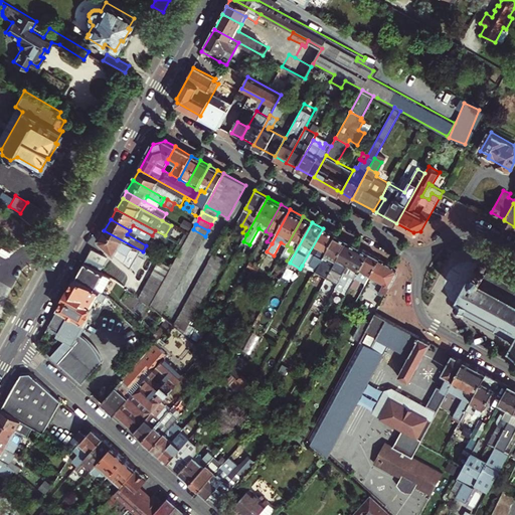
[(169,237),(174,227),(171,225),(165,235),(169,237)]
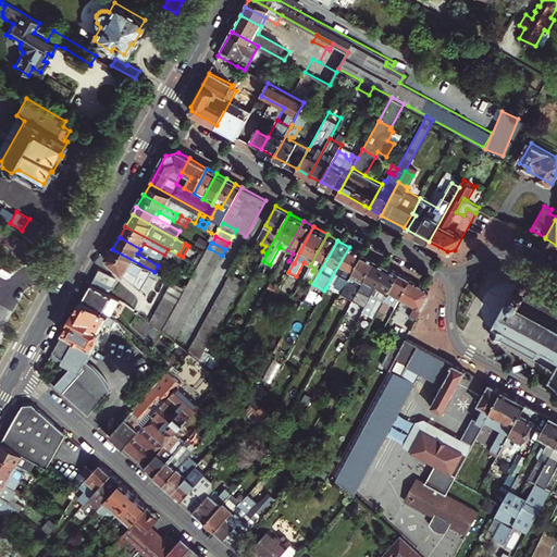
[(364,255),(349,247),(326,287),(333,291),(330,296),(338,301),(364,255)]
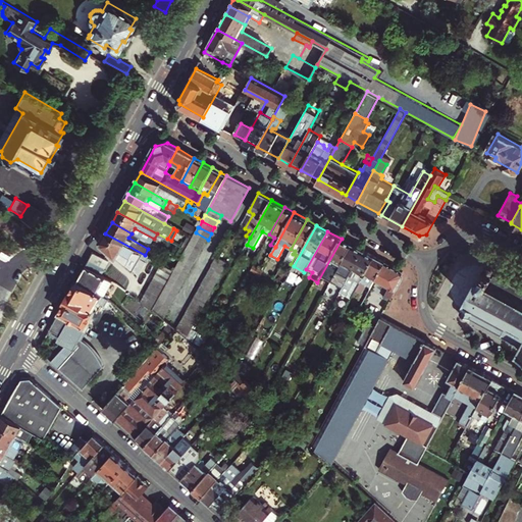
[(204,247),(208,240),(196,232),(193,239),(192,240),(204,247)]
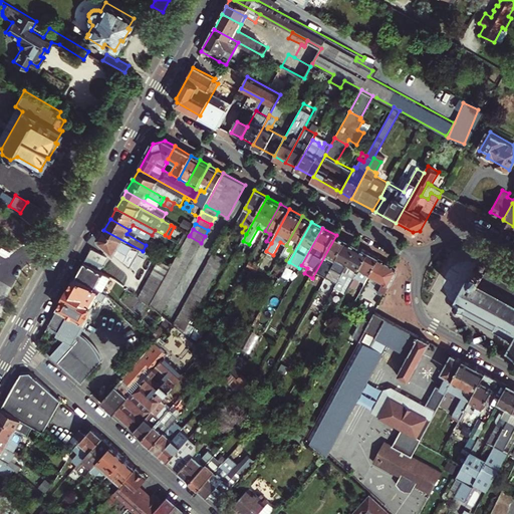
[(103,230),(98,239),(99,243),(136,274),(147,253),(143,251),(103,230)]
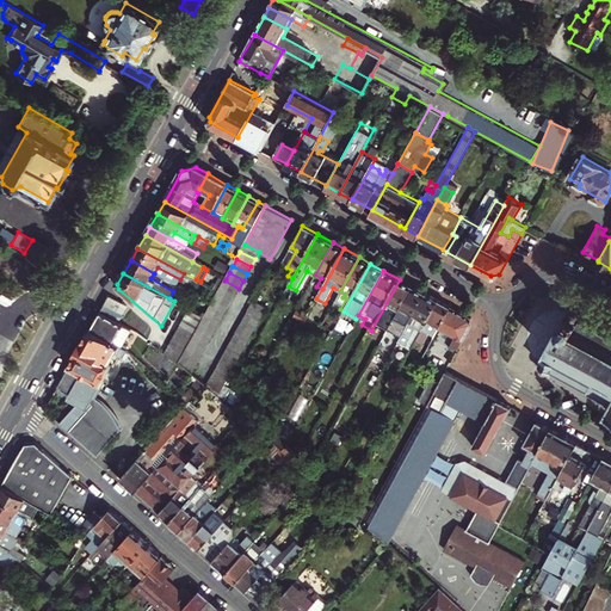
[(226,279),(220,276),(213,289),(218,291),(221,288),(224,281),(226,279)]
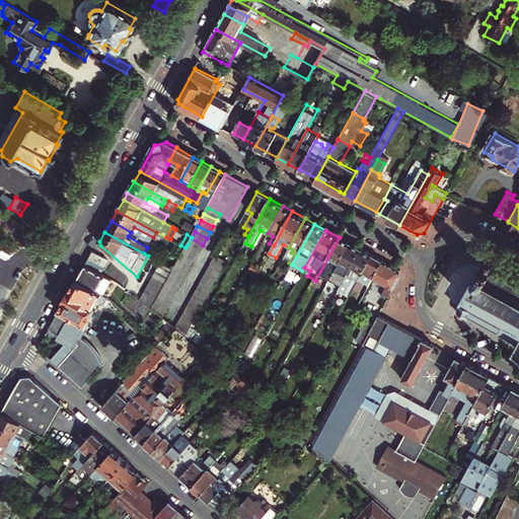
[(351,243),(340,237),(315,281),(312,287),(314,289),(319,280),(323,282),(326,279),(330,281),(351,243)]
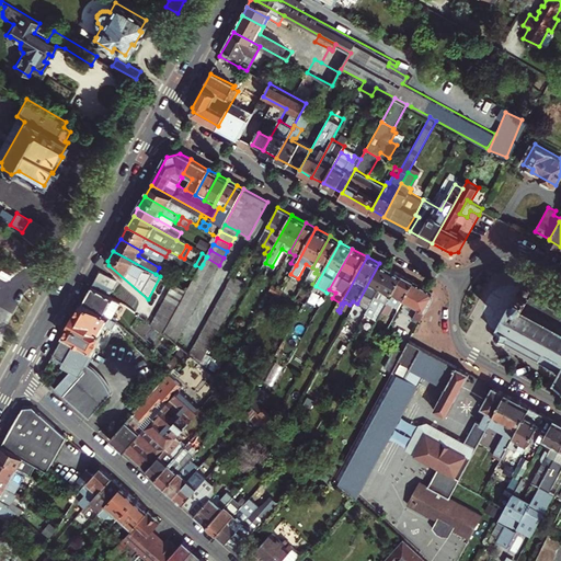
[(203,264),(216,271),(219,265),(206,258),(203,264)]
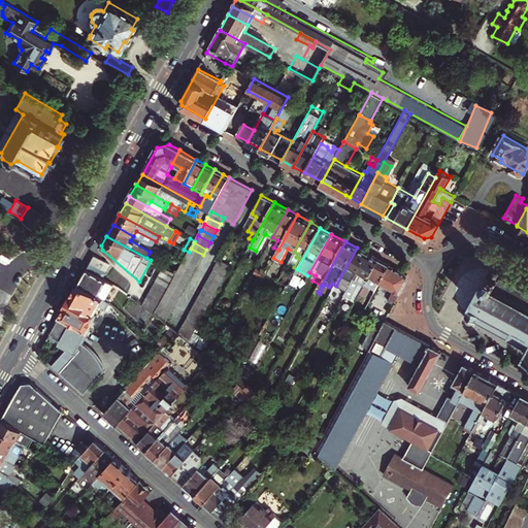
[(353,281),(368,254),(357,248),(336,286),(329,297),(334,300),(338,293),(340,294),(349,278),(353,281)]
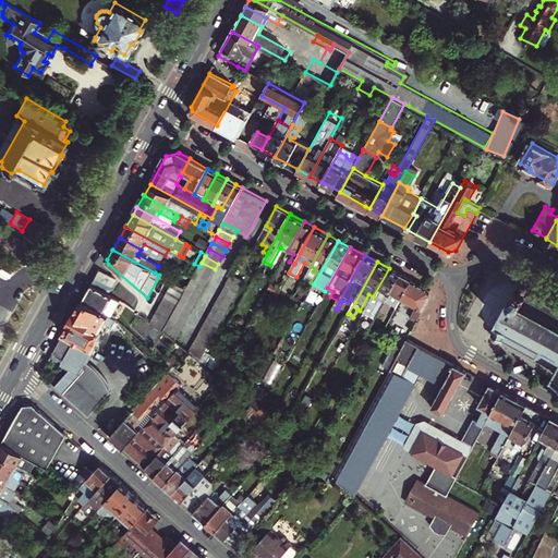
[(199,266),(198,268),(211,276),(215,269),(202,263),(199,266)]
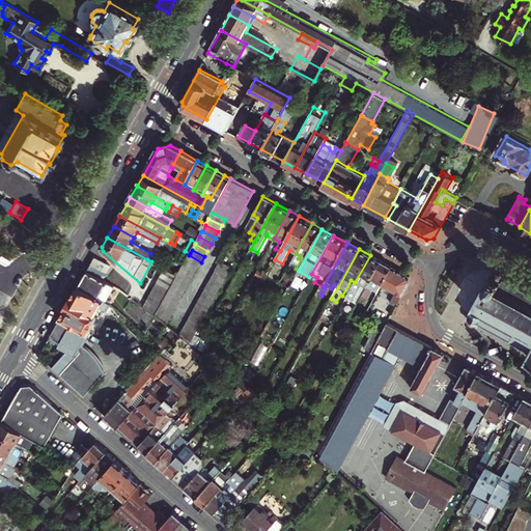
[(184,264),(185,261),(189,255),(190,253),(185,251),(178,261),(184,264)]
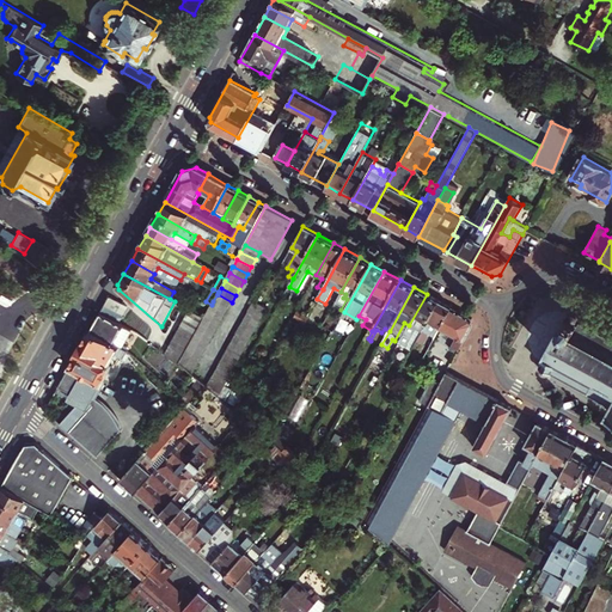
[(232,303),(218,294),(213,301),(228,310),(232,303)]
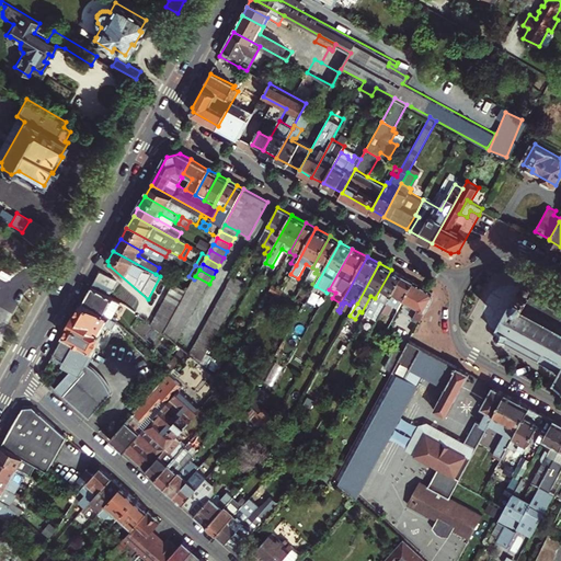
[(403,276),(391,270),(375,298),(363,319),(375,325),(378,321),(403,276)]
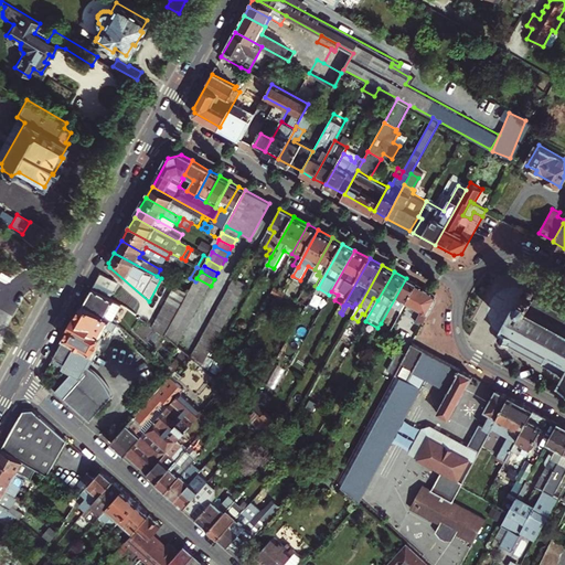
[(564,308),(529,290),(531,283),(526,275),(518,274),(512,277),(513,284),(518,288),(510,304),(498,328),(505,331),(501,337),(501,339),(502,341),(503,342),(505,343),(507,343),(509,343),(513,339),(562,362),(558,368),(564,371),(564,308)]
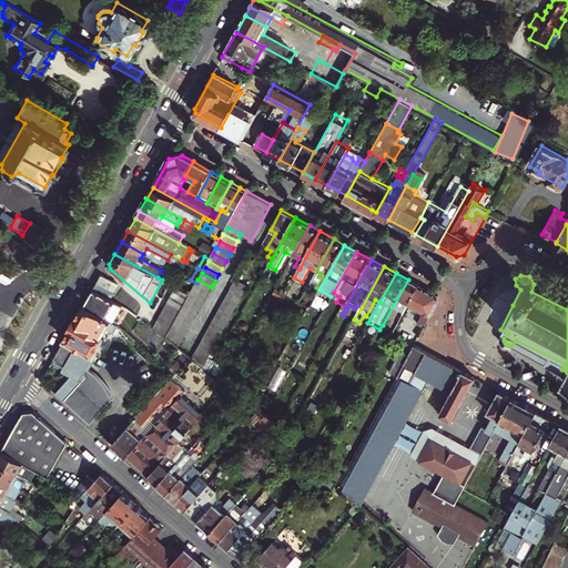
[(98,284),(114,293),(119,285),(102,276),(98,284)]
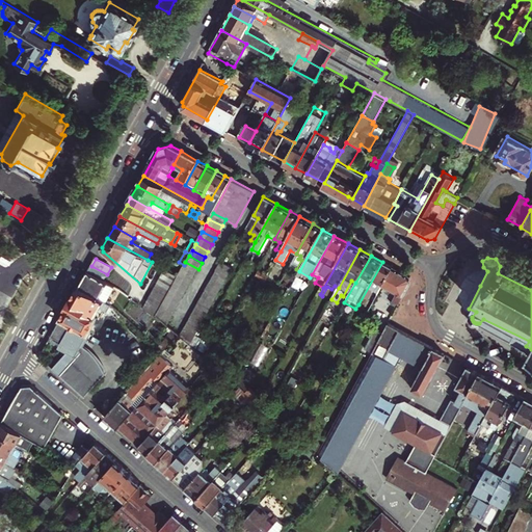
[(194,275),(198,269),(185,262),(184,265),(182,268),(194,275)]
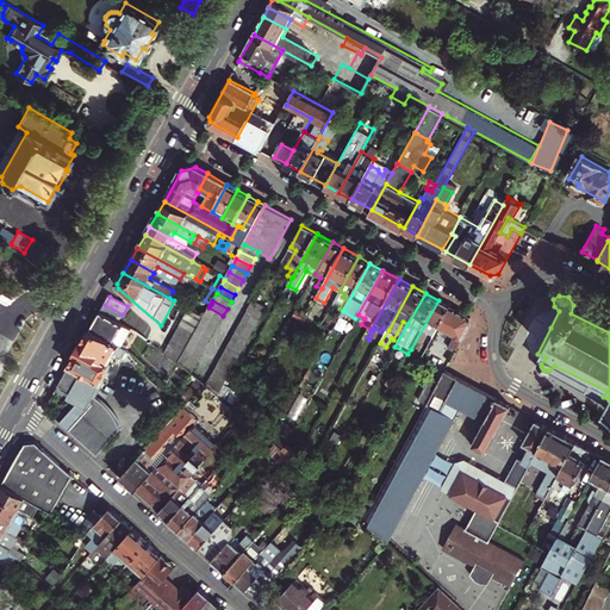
[(450,307),(439,300),(411,349),(416,353),(425,336),(433,340),(450,307)]
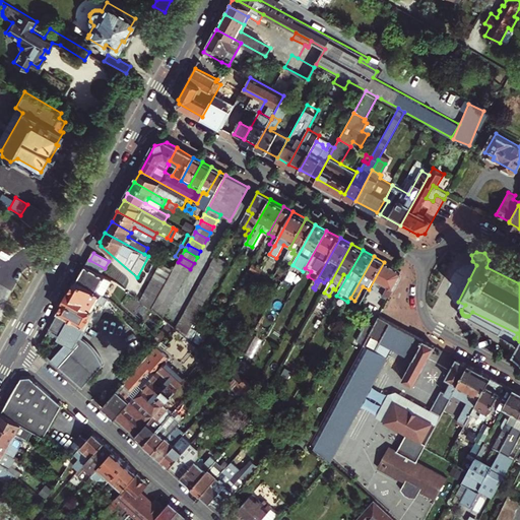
[(212,263),(223,269),(226,263),(215,257),(212,263)]
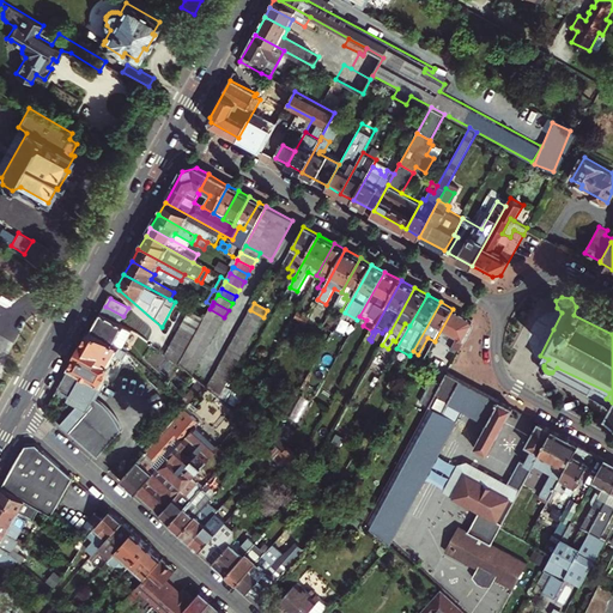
[(119,325),(123,316),(105,307),(101,314),(119,325)]
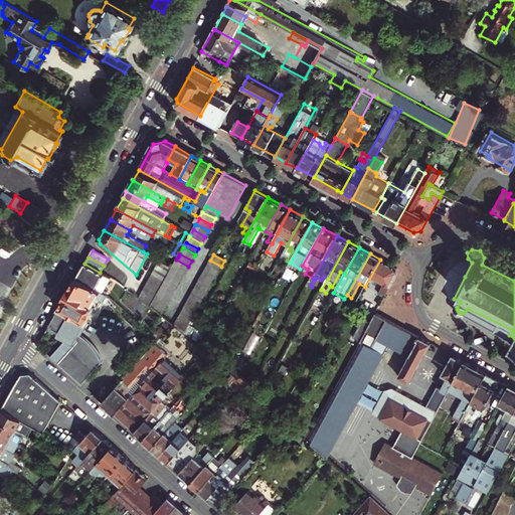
[(188,267),(176,260),(173,266),(185,273),(188,267)]
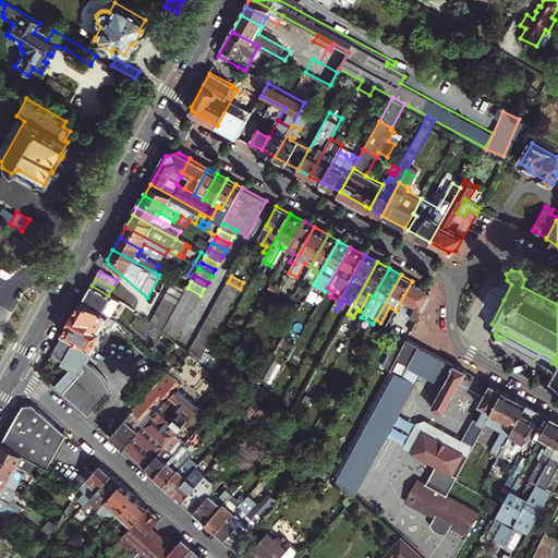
[(412,281),(396,311),(392,316),(398,319),(402,311),(412,316),(410,319),(415,322),(417,318),(420,320),(433,296),(431,291),(412,281)]
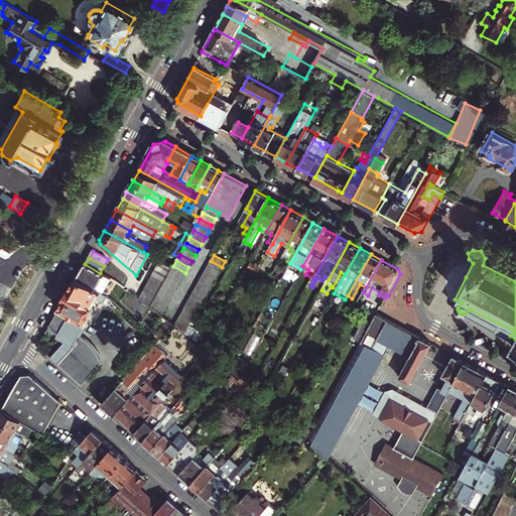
[(219,273),(222,267),(211,261),(208,267),(219,273)]
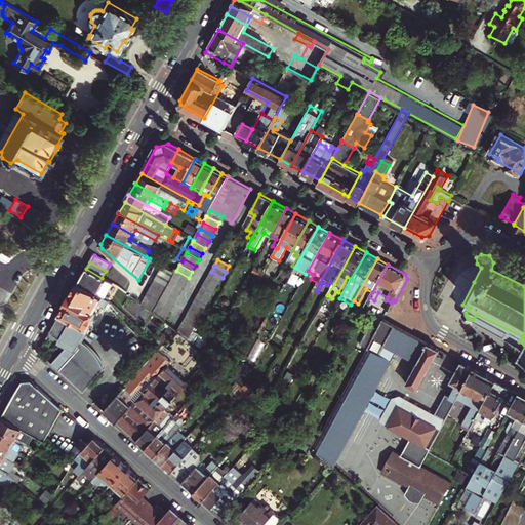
[(162,268),(159,273),(171,280),(173,277),(174,274),(162,268)]
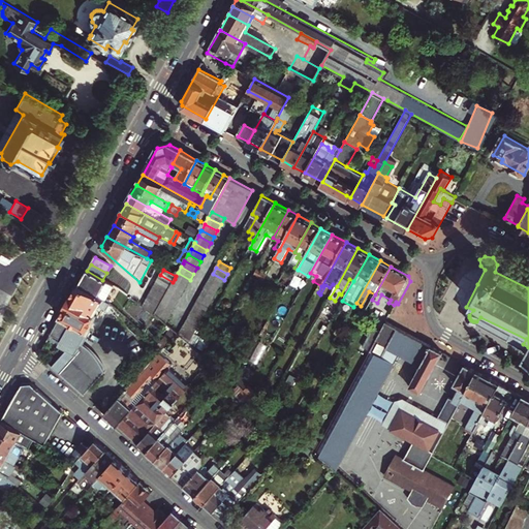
[(266,275),(256,270),(253,275),(262,280),(266,275)]
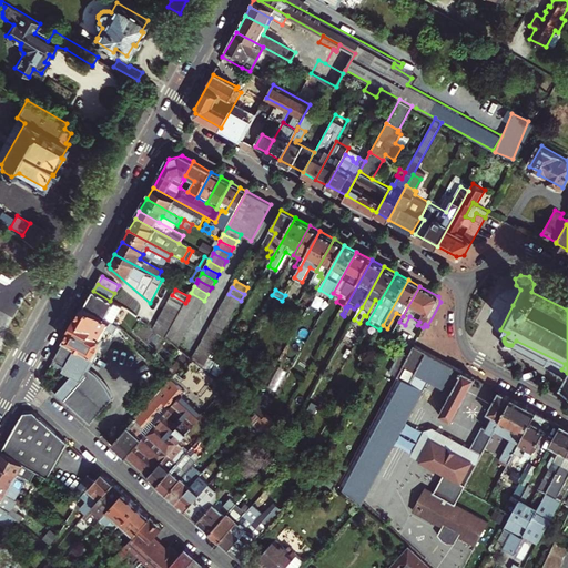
[(93,291),(84,307),(113,325),(122,307),(110,301),(93,291)]
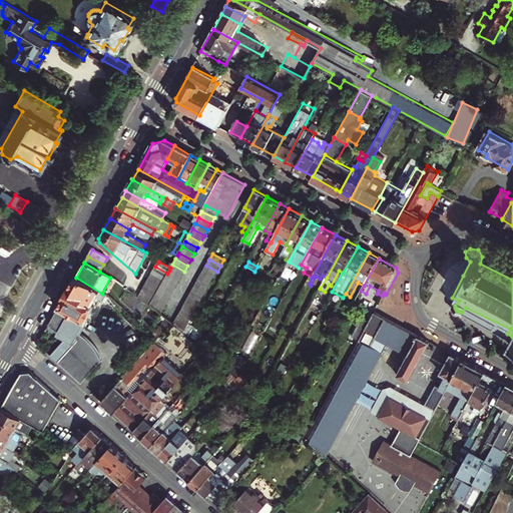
[(181,278),(184,272),(172,265),(171,267),(170,268),(169,271),(181,278)]
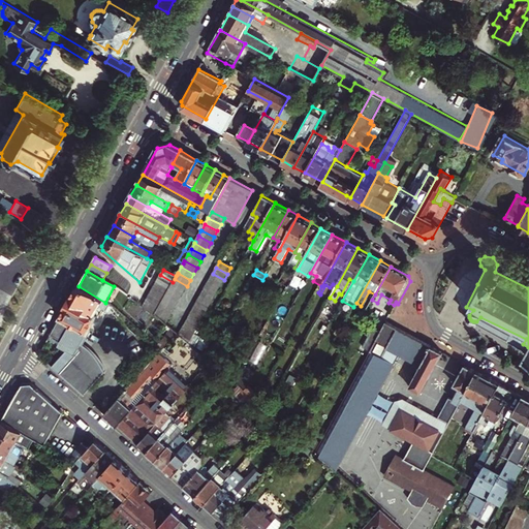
[(210,280),(221,286),(224,280),(213,274),(210,280)]
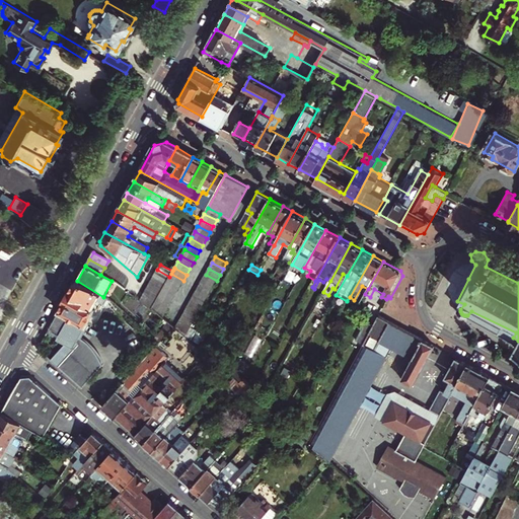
[(157,270),(154,277),(166,283),(168,280),(169,277),(157,270)]
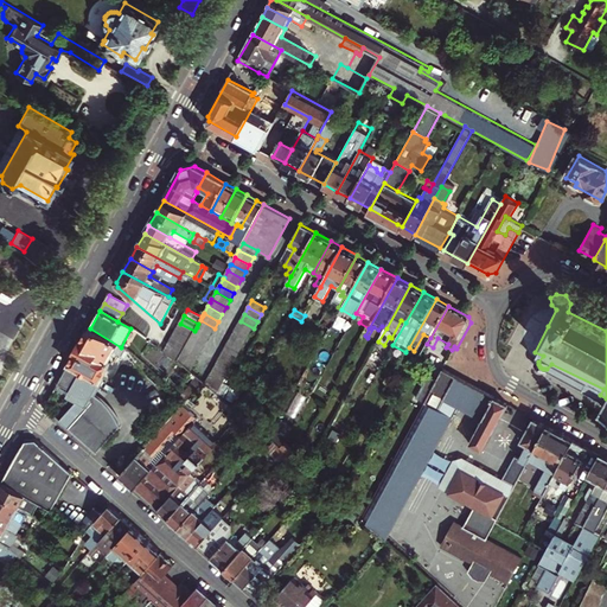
[(197,327),(211,334),(215,328),(200,320),(198,324),(197,327)]
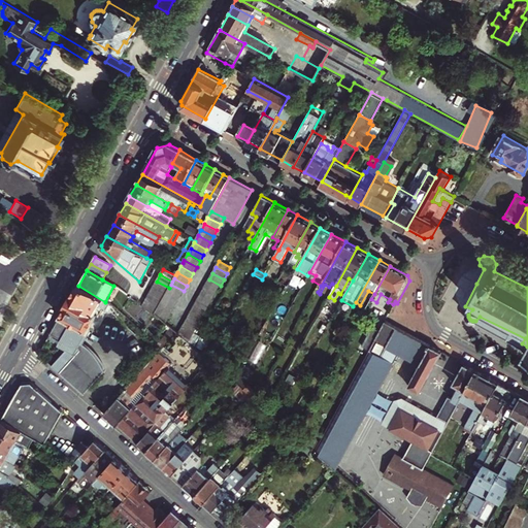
[(209,279),(205,286),(217,292),(221,286),(209,279)]
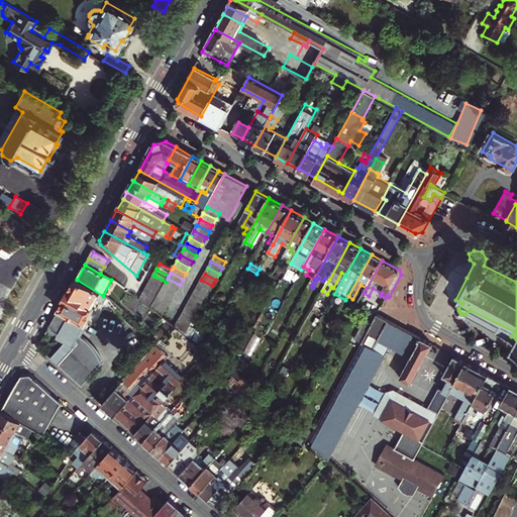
[(166,282),(153,276),(149,282),(162,289),(164,285),(166,282)]
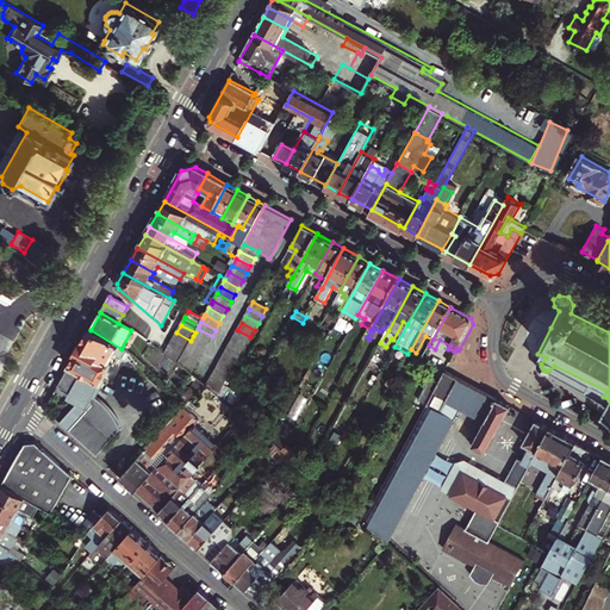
[(207,344),(212,336),(198,329),(195,332),(193,336),(207,344)]
